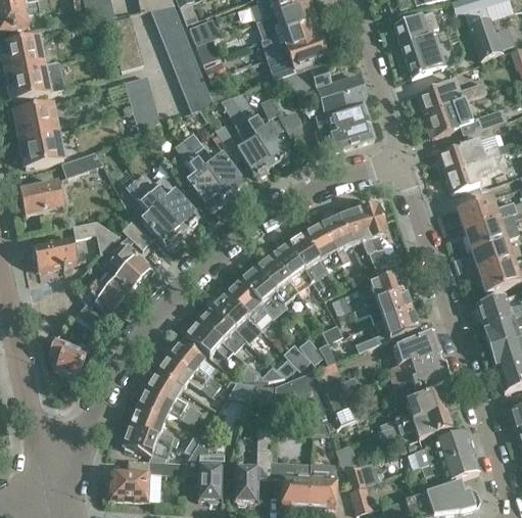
[(38,0),(39,1),(41,10),(51,8),(49,0),(38,0)]
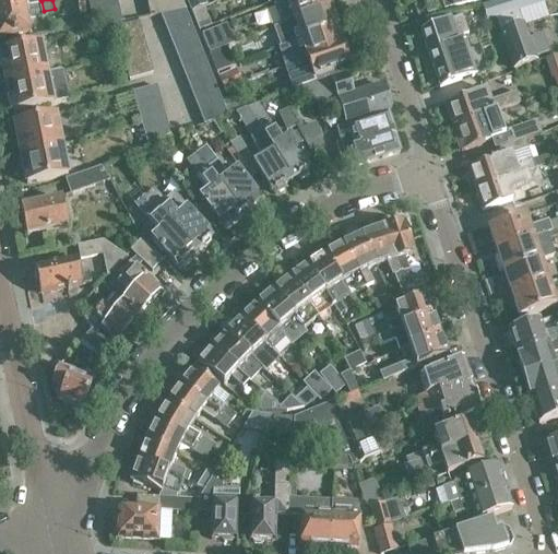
[(152,13),(162,11),(187,6),(185,0),(150,0),(152,13)]
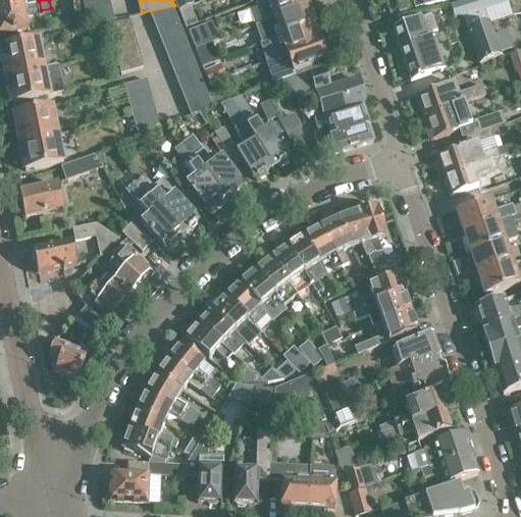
[(263,20),(309,3),(308,0),(262,0),(257,2),(263,20)]
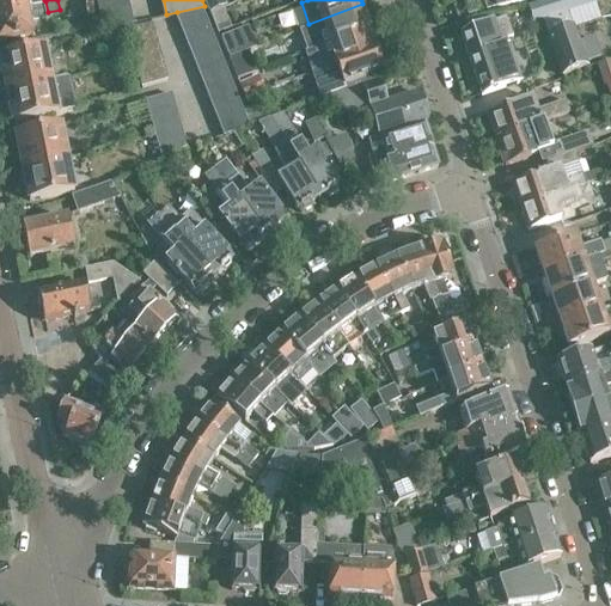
[(463,0),(457,2),(460,14),(481,7),(478,0),(463,0)]
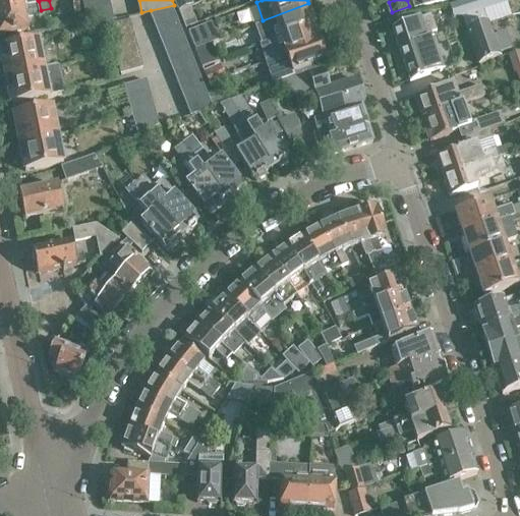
[(451,0),(455,13),(456,15),(464,13),(468,27),(480,60),(502,53),(501,49),(512,45),(505,27),(494,32),(489,19),(487,20),(483,7),(507,0),(451,0)]
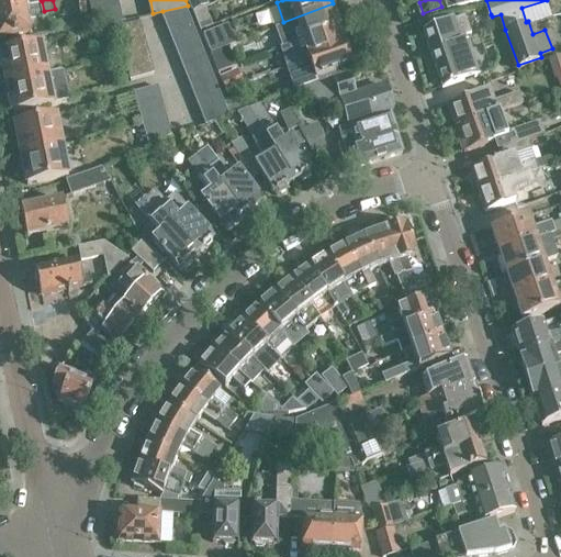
[(120,1),(92,7),(96,24),(123,19),(120,1)]
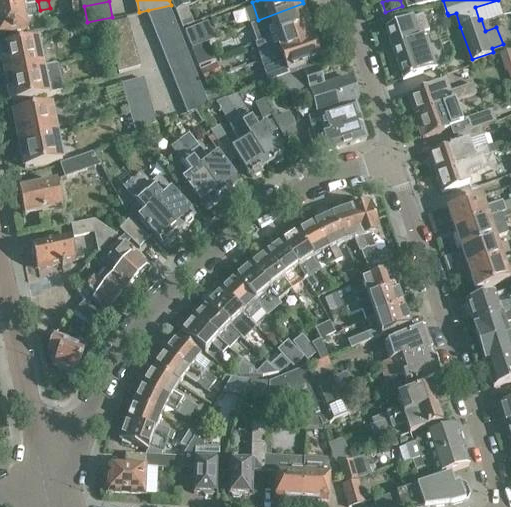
[(184,23),(196,18),(189,1),(177,6),(184,23)]
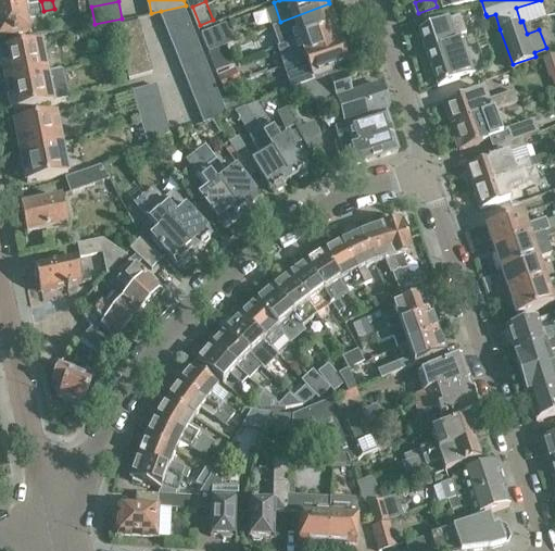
[(25,3),(0,8),(0,35),(30,29),(26,4),(25,3)]
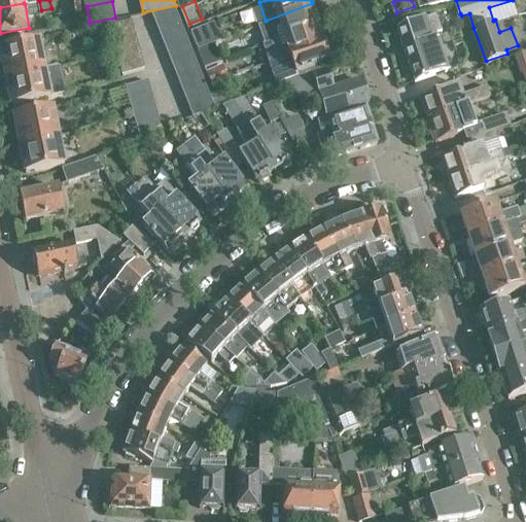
[(284,33),(318,22),(312,3),(266,21),(258,23),(261,30),(269,27),(270,28),(281,24),(284,33)]
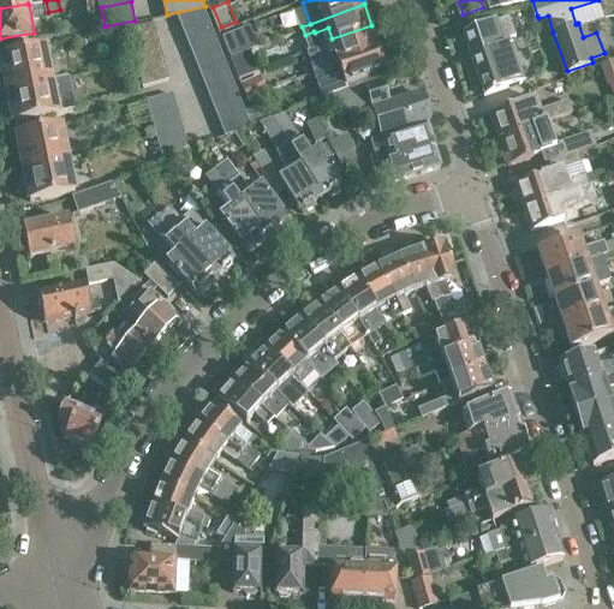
[(210,19),(206,6),(178,12),(185,29),(210,19)]
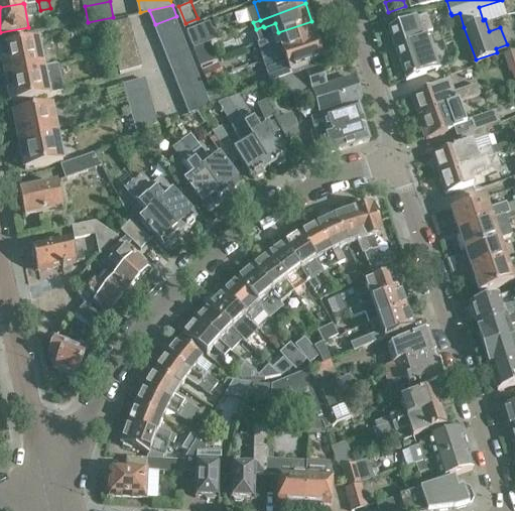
[(390,24),(396,41),(423,31),(424,36),(430,34),(430,33),(442,29),(441,26),(449,23),(454,22),(452,15),(451,13),(436,18),(437,21),(431,23),(428,12),(390,24)]
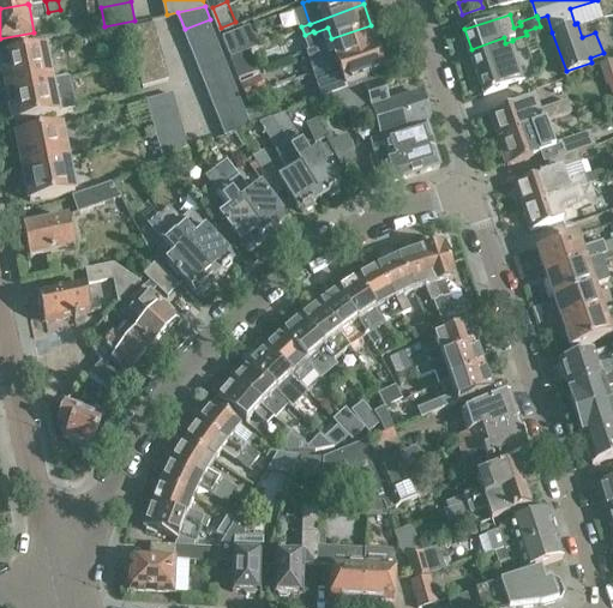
[(216,32),(210,19),(185,29),(191,42),(216,32)]
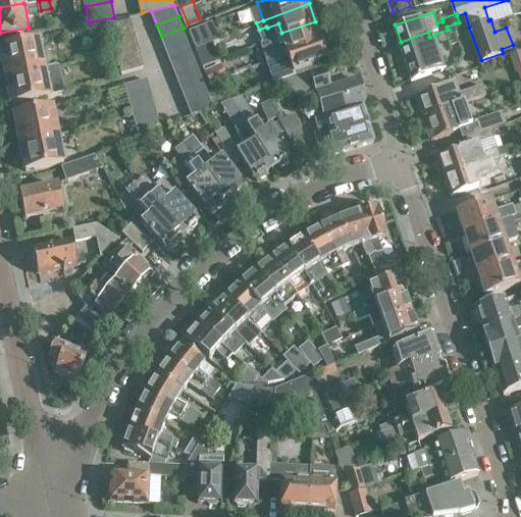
[(132,17),(131,17),(109,23),(112,36),(135,30),(132,17)]
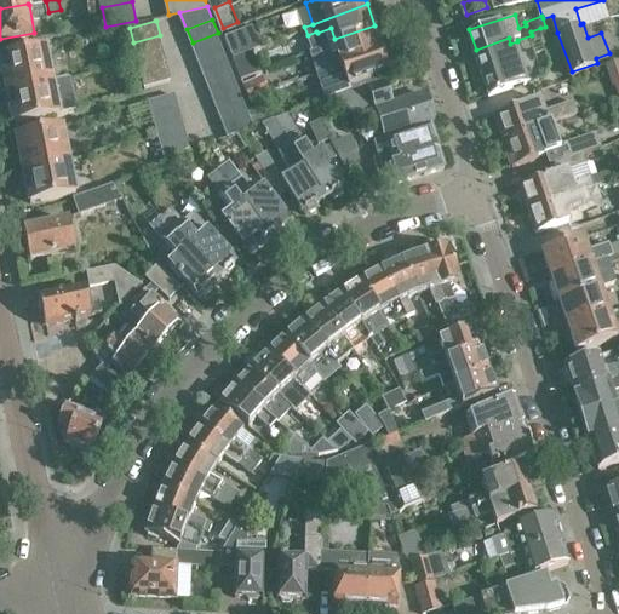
[(251,47),(261,44),(252,22),(225,33),(234,55),(251,47)]
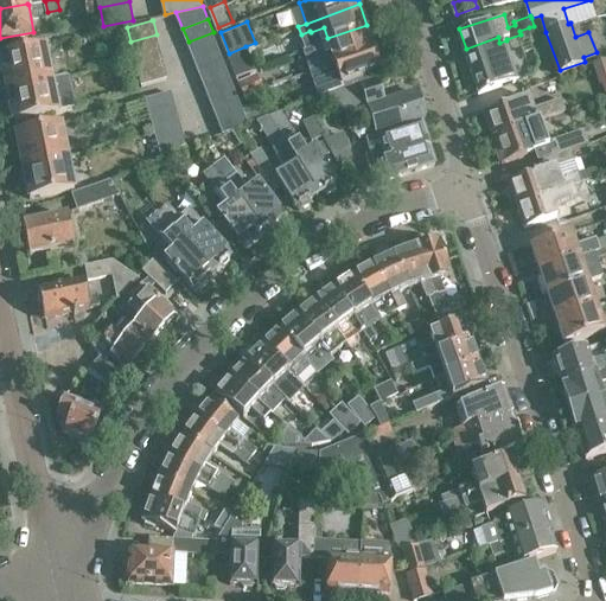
[(318,55),(321,64),(375,46),(367,25),(327,38),(332,49),(318,55)]
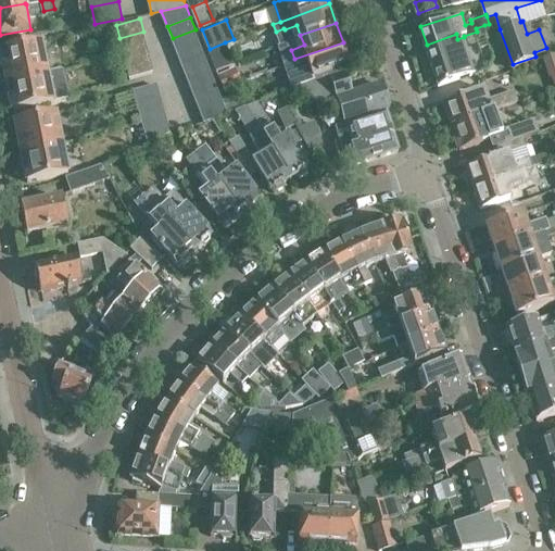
[(491,42),(484,25),(476,28),(477,32),(482,46),(491,42)]
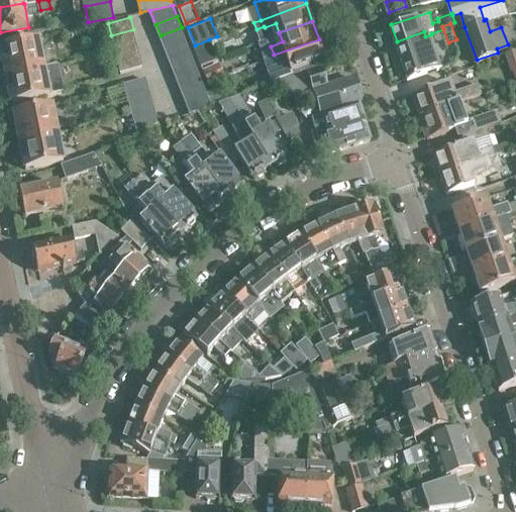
[(161,35),(165,46),(186,37),(182,27),(161,35)]
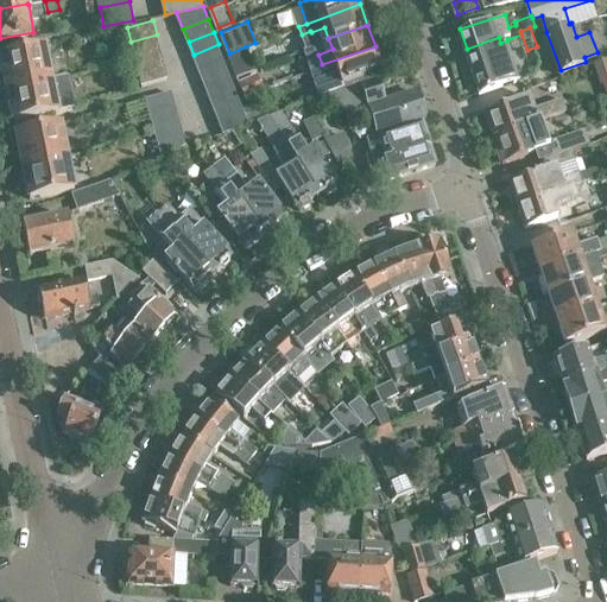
[(160,48),(157,35),(131,42),(134,56),(160,48)]
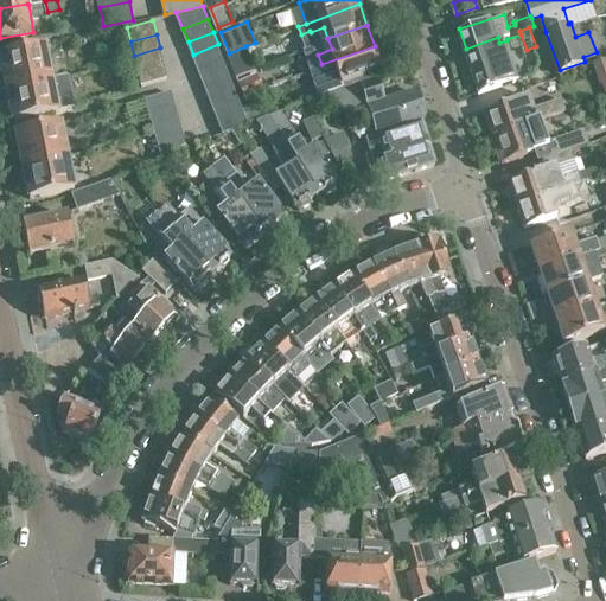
[(498,37),(466,49),(479,89),(518,77),(506,40),(499,43),(498,37)]
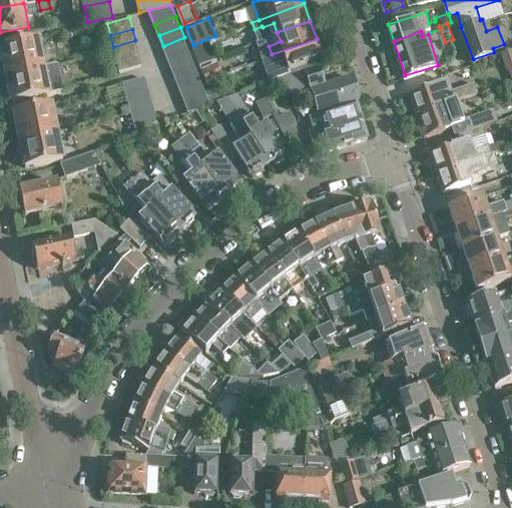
[(7,72),(45,64),(39,37),(2,45),(7,72)]
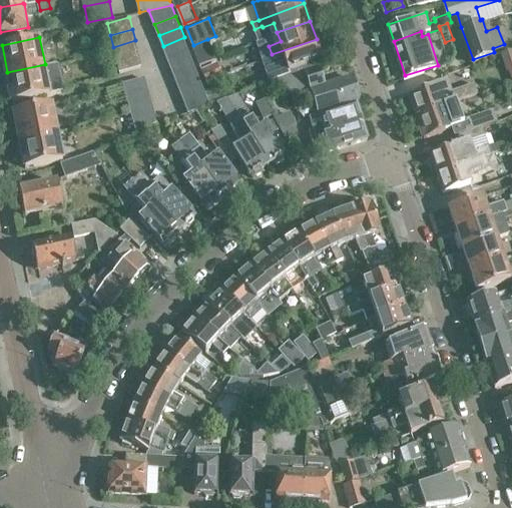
[(188,48),(184,37),(163,46),(167,57),(188,48)]
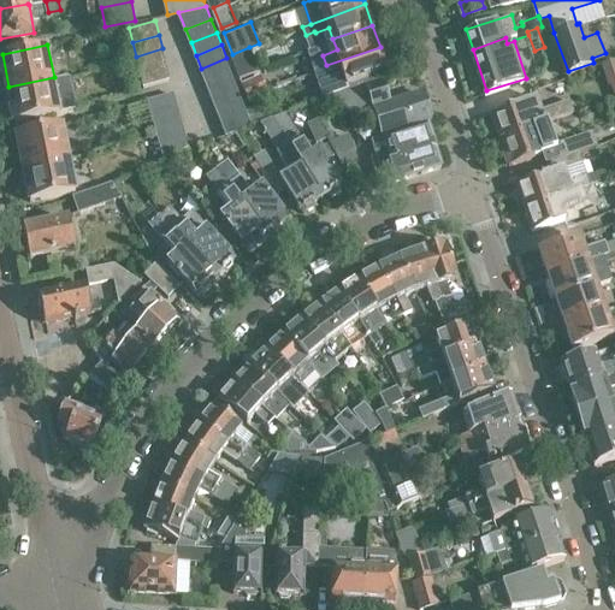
[(249,47),(232,54),(240,75),(258,67),(249,47)]
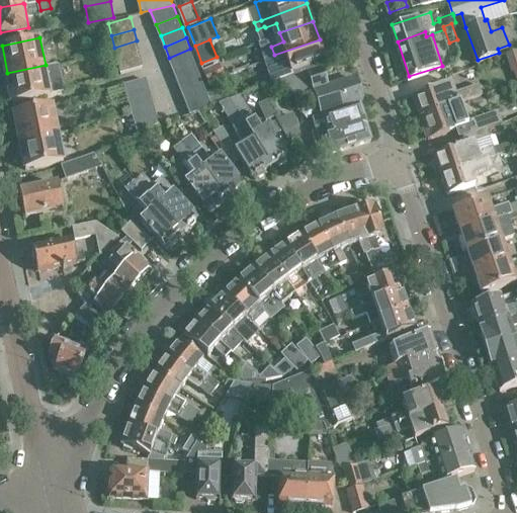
[(292,69),(321,59),(326,57),(320,39),(274,55),(267,58),(274,78),(280,76),(293,71),(292,69)]
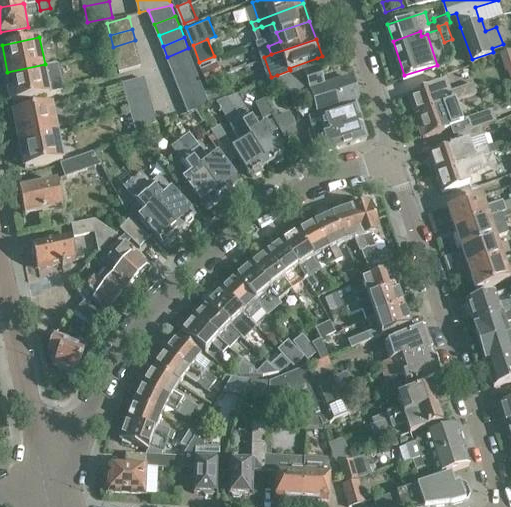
[(113,47),(117,58),(138,52),(135,40),(113,47)]
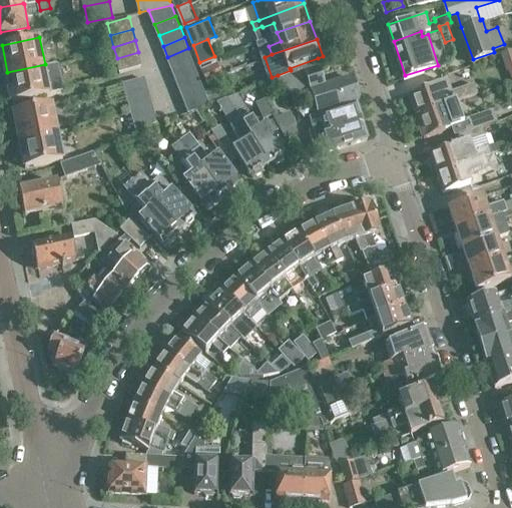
[(511,45),(500,50),(506,68),(511,66),(511,45)]
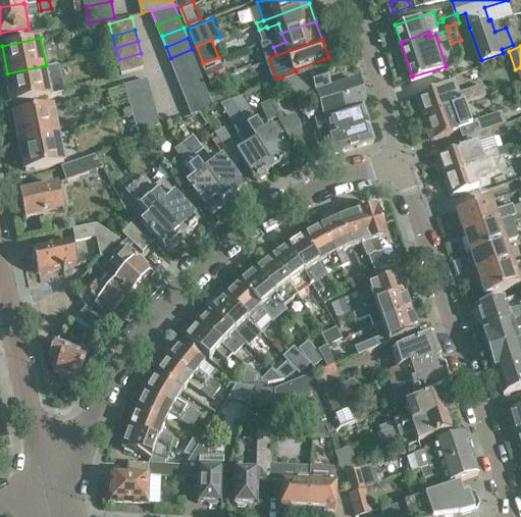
[(170,58),(175,68),(197,60),(192,49),(170,58)]
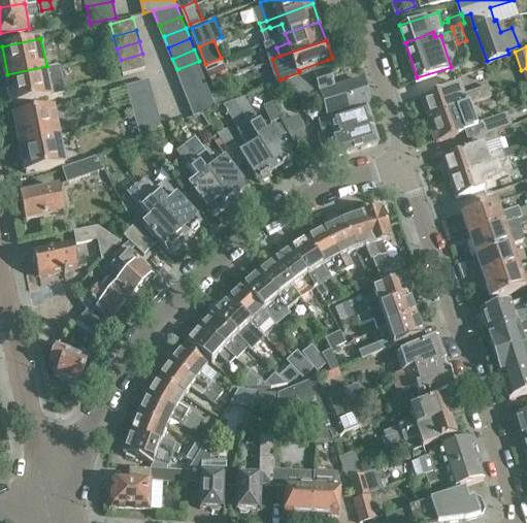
[(146,66),(142,54),(121,60),(124,72),(146,66)]
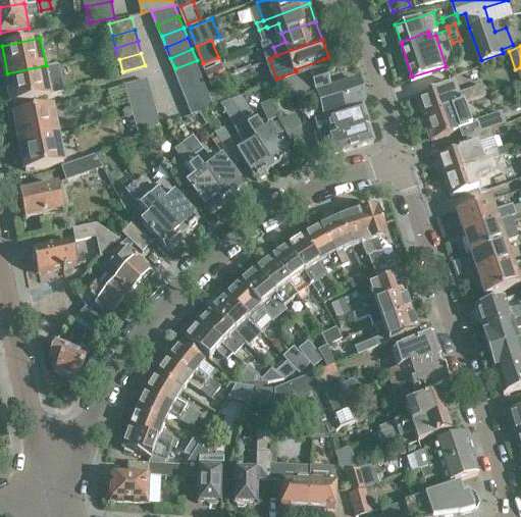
[(331,84),(323,59),(295,69),(296,71),(282,76),(283,78),(284,81),(287,83),(289,86),(290,87),(293,88),(294,89),(297,90),(298,91),(301,92),(306,92),(309,92),(310,92),(313,91),(317,90),(325,113),(326,113),(363,101),(366,100),(359,75),(331,84)]
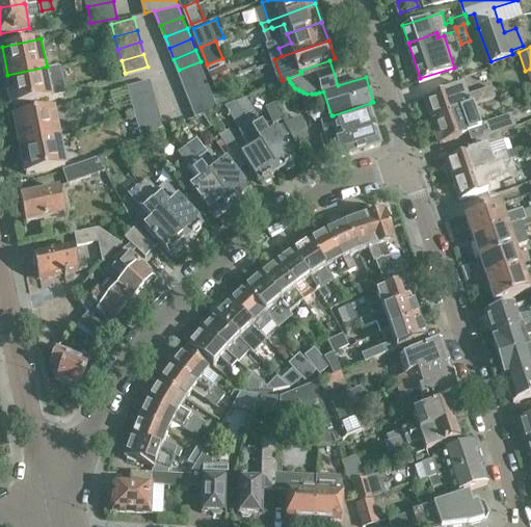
[(205,73),(201,61),(179,70),(183,81),(205,73)]
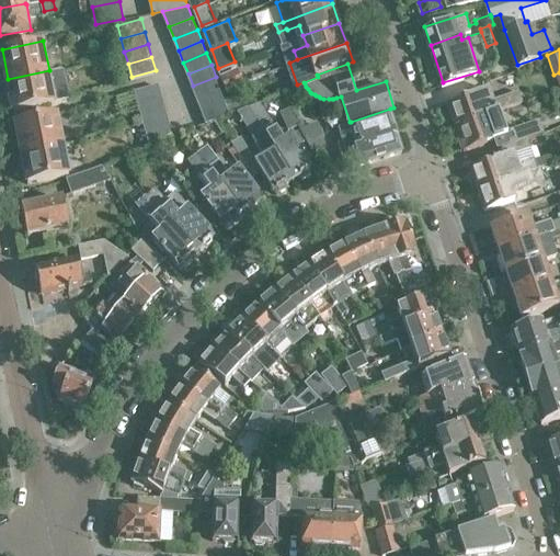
[(227,89),(244,80),(237,65),(219,72),(227,89)]
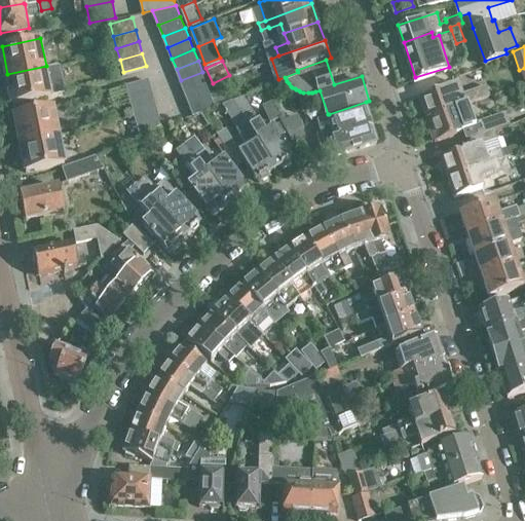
[(51,95),(46,66),(7,74),(13,102),(51,95)]
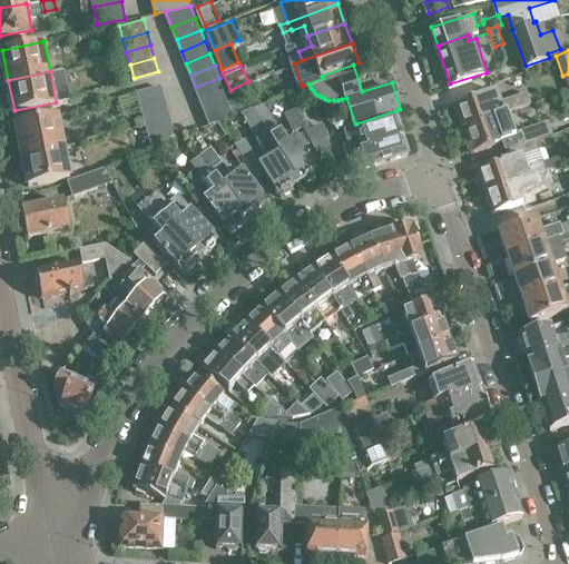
[(196,87),(200,99),(224,89),(219,78),(196,87)]
